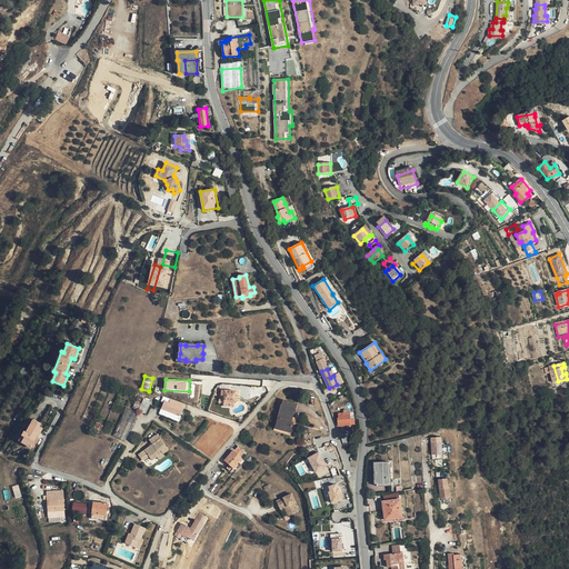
[(237,396),(237,390),(222,389),(221,395),(220,395),(220,401),(225,401),(225,406),(236,407),(236,400),(239,401),(239,396),(237,396)]
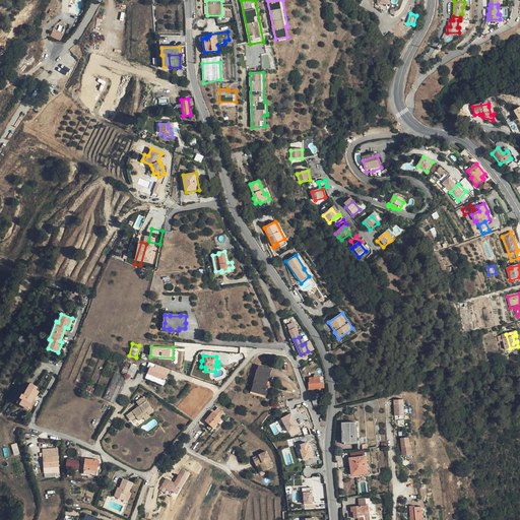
[(131,365),(130,370),(124,367),(122,373),(133,378),(138,368),(131,365)]
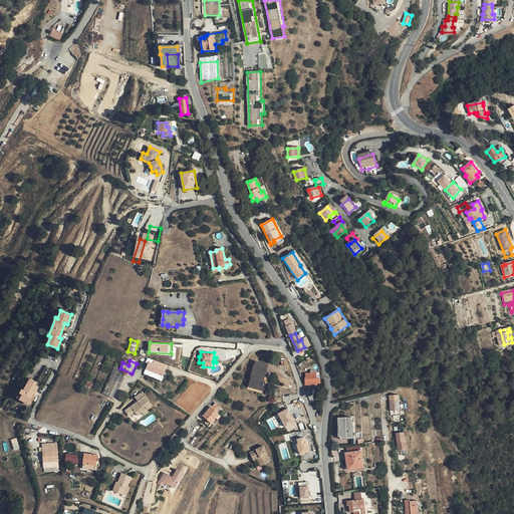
[(146,370),(163,376),(166,366),(154,361),(153,364),(149,363),(146,370)]
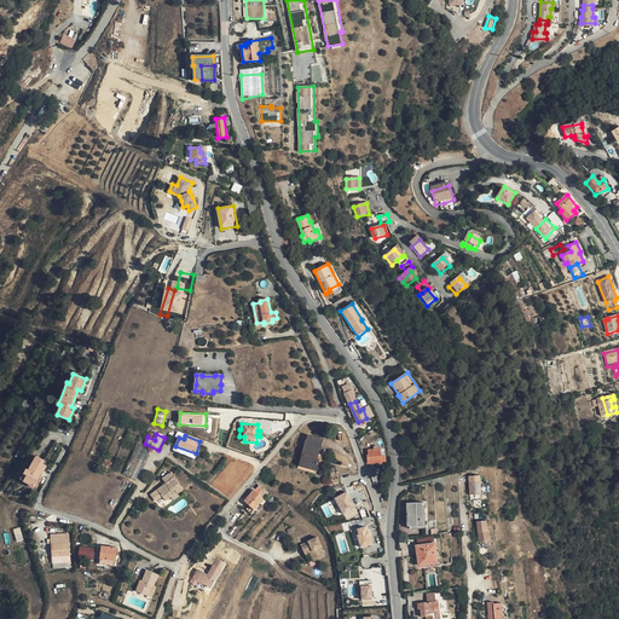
[(316,458),(317,458),(322,440),(308,437),(307,441),(306,441),(302,453),(305,455),(301,466),(317,470),(318,462),(314,462),(316,458)]
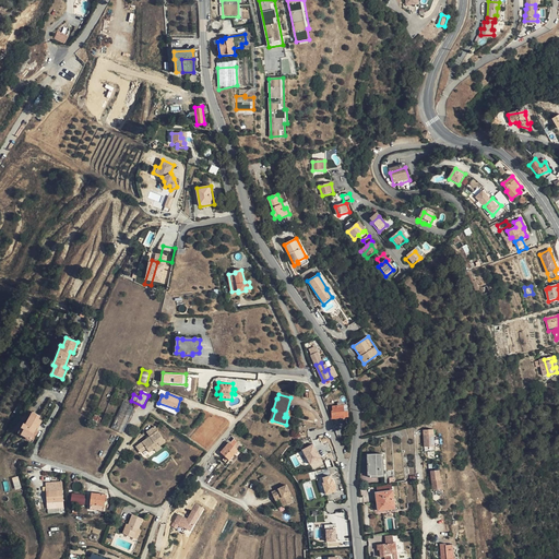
[(135,406),(123,401),(111,429),(122,433),(135,406)]
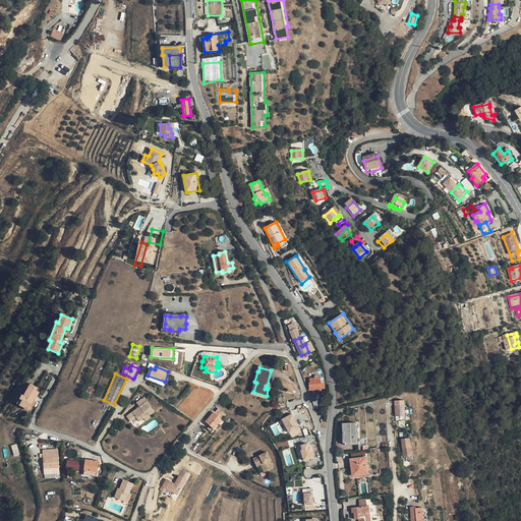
[(166,382),(165,382),(148,375),(147,380),(164,386),(166,382)]
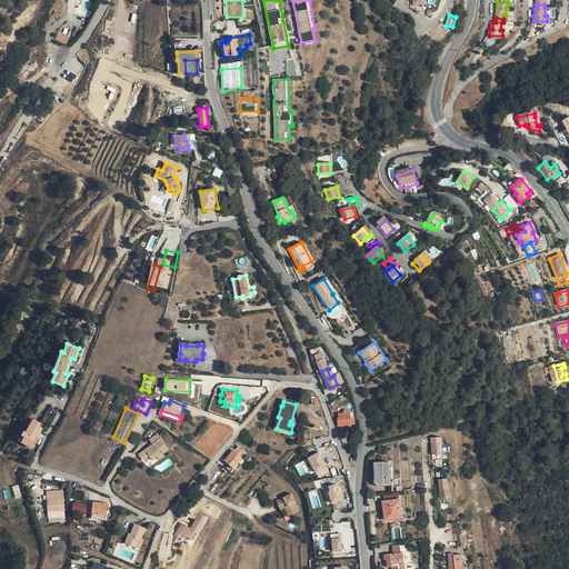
[(347,419),(346,413),(339,413),(339,419),(338,419),(338,426),(350,426),(350,418),(347,419)]
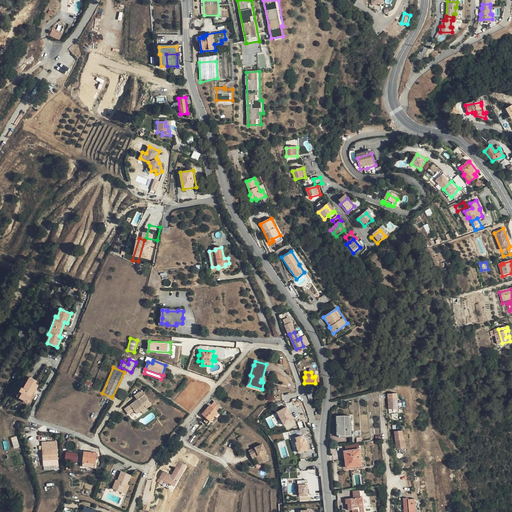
[(22,387),(20,391),(22,392),(19,398),(28,402),(30,398),(33,393),(34,391),(35,392),(39,386),(36,384),(37,381),(30,378),(24,388),(22,387)]
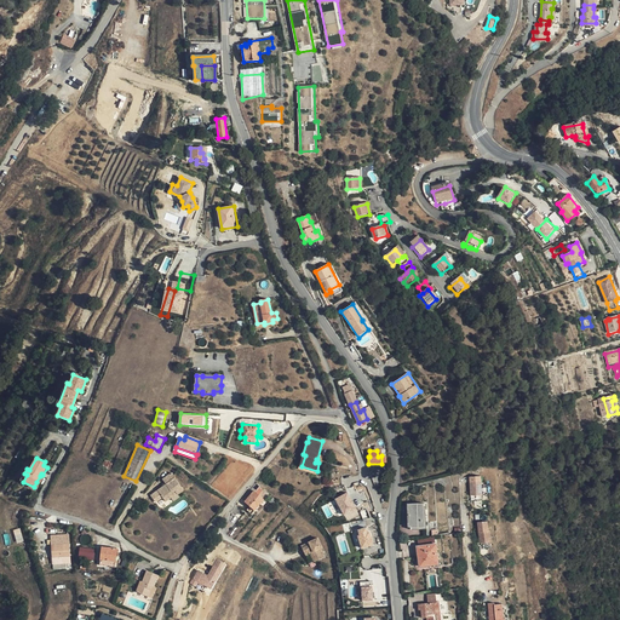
[(171,472),(162,478),(165,483),(166,484),(162,487),(158,491),(166,501),(171,498),(178,493),(178,494),(184,491),(171,472)]
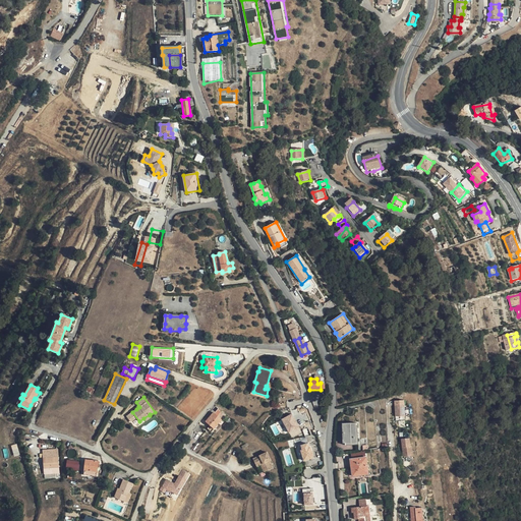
[(399,401),(395,401),(396,417),(405,416),(404,405),(399,406),(399,401)]
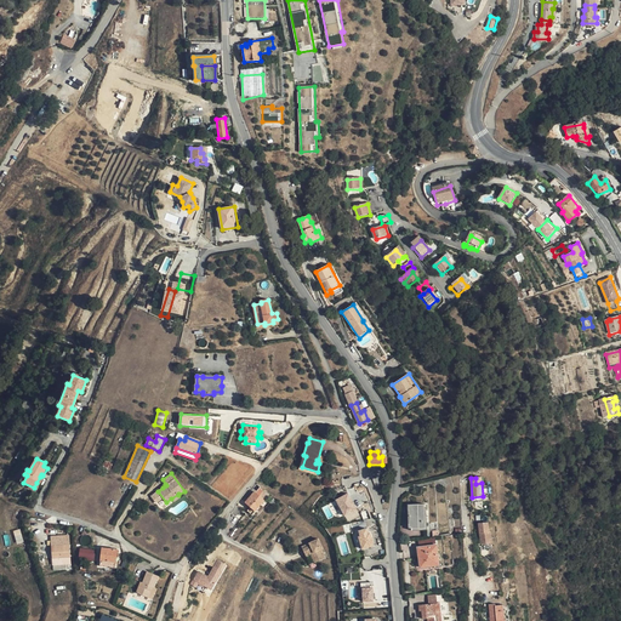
[(263,500),(260,496),(255,494),(254,493),(245,502),(246,503),(255,511),(263,500)]
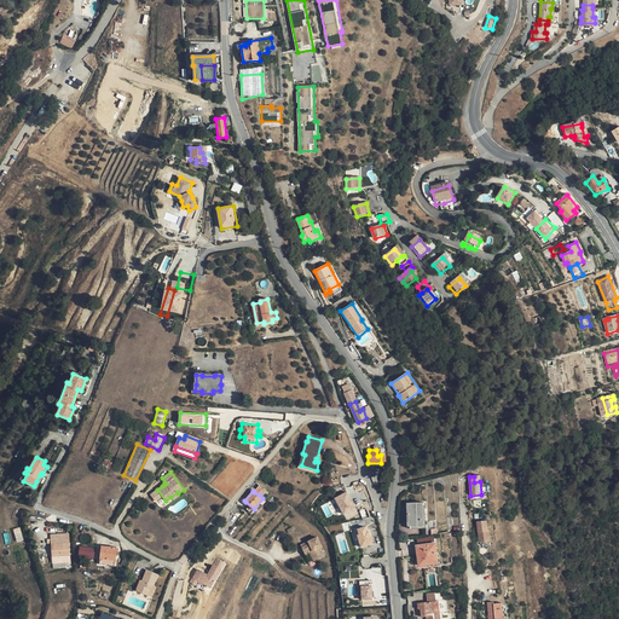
[(347,491),(335,498),(345,515),(357,508),(347,491)]
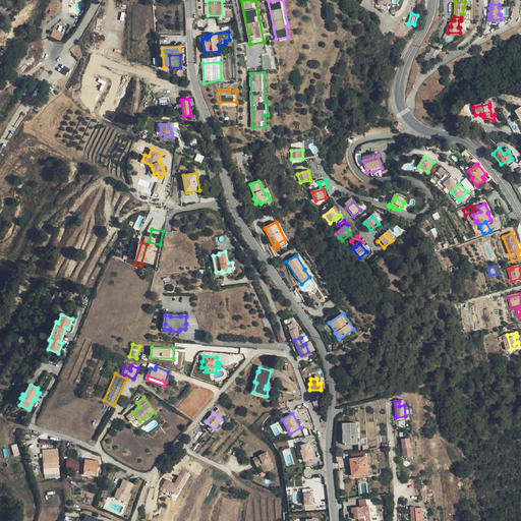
[(211,432),(214,428),(207,422),(203,426),(211,432)]
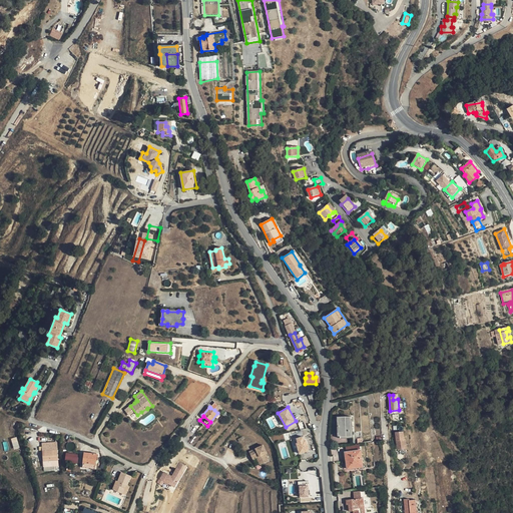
[(194,427),(199,420),(196,417),(191,424),(194,427)]
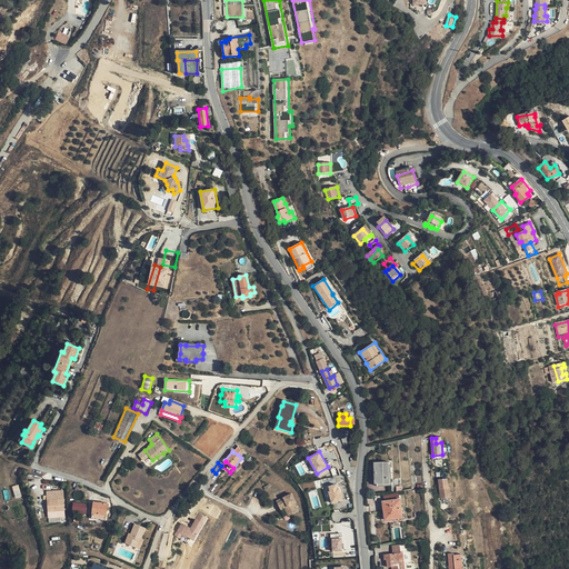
[(377,473),(377,483),(390,483),(389,462),(373,462),(373,473),(377,473)]
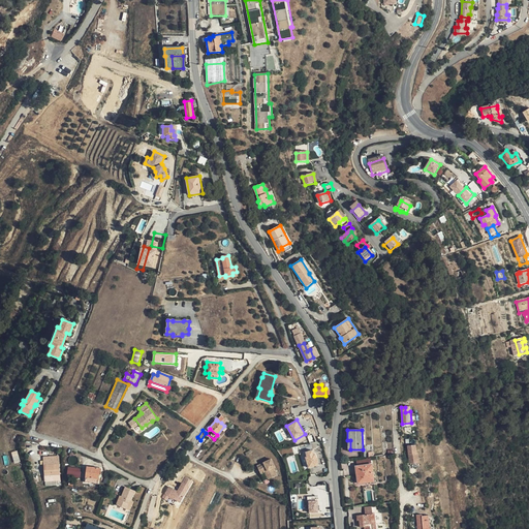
[(307,461),(304,452),(313,448),(311,442),(300,445),(304,462),(307,461)]
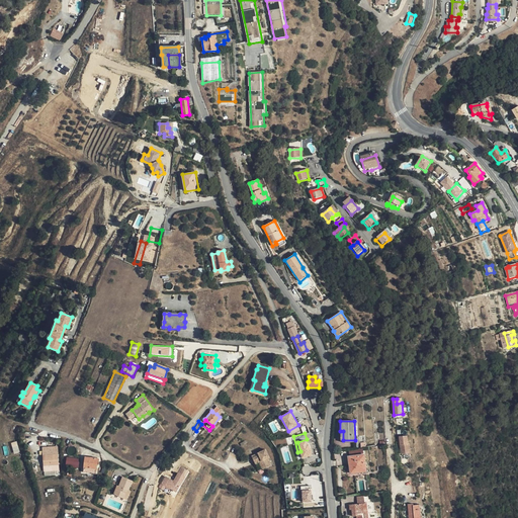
[(407,436),(400,437),(402,454),(411,453),(410,444),(408,444),(407,436)]
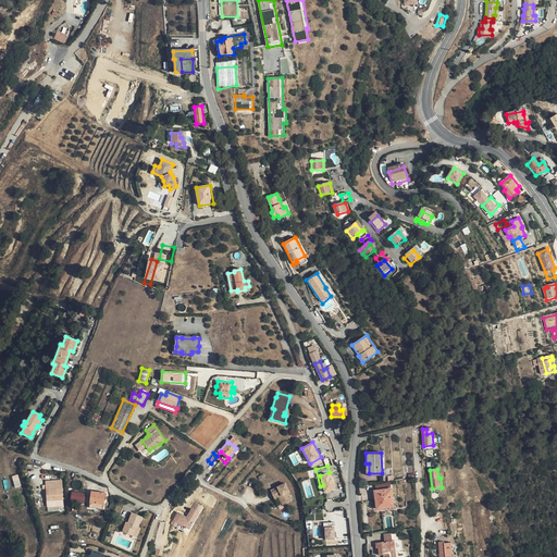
[(332,473),(322,475),(325,493),(336,491),(332,473)]
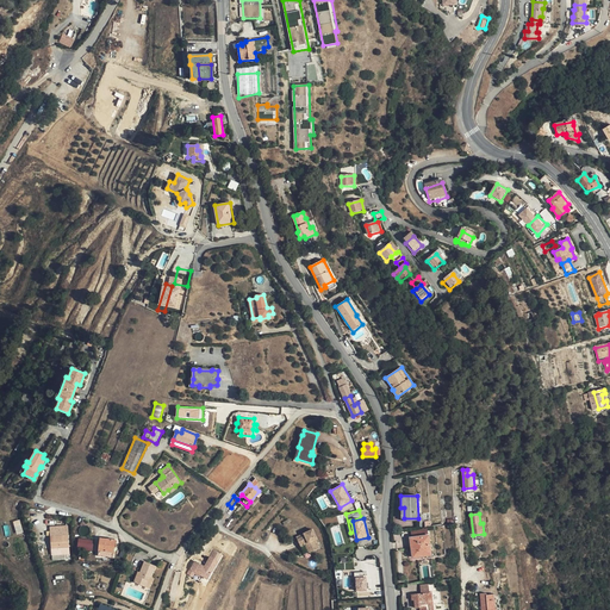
[(300,539),(294,541),(298,548),(303,547),(306,545),(310,553),(317,549),(312,541),(315,540),(310,530),(299,536),(300,539)]
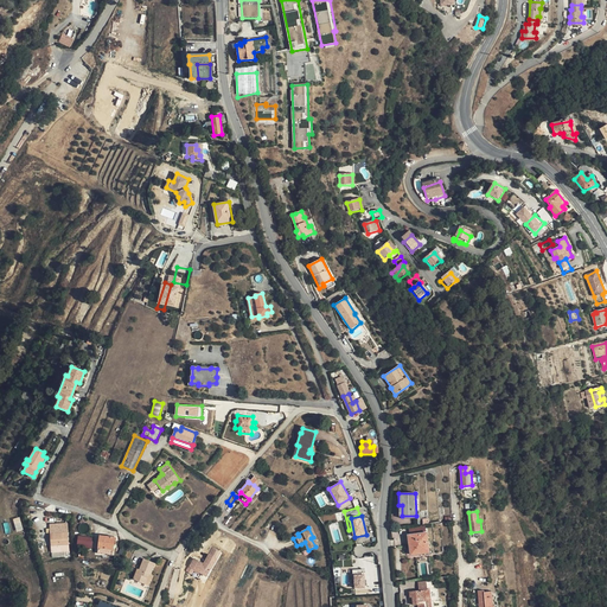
[(69,544),(68,532),(50,534),(51,545),(69,544)]
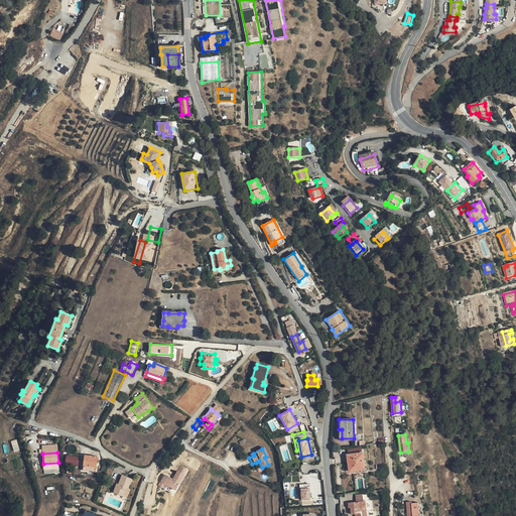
[(365,469),(363,453),(349,455),(348,455),(350,471),(365,469)]
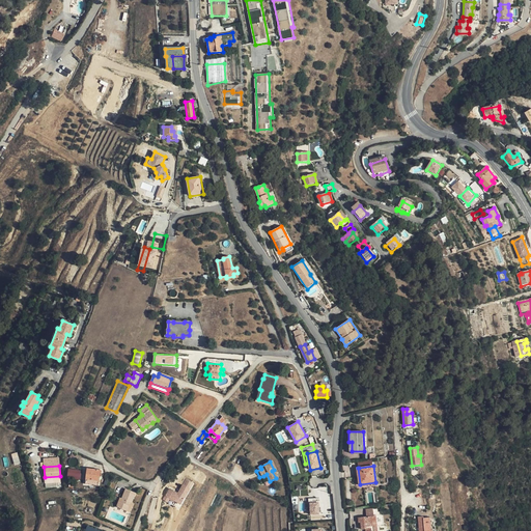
[(68,468),(68,476),(82,477),(83,470),(68,468)]
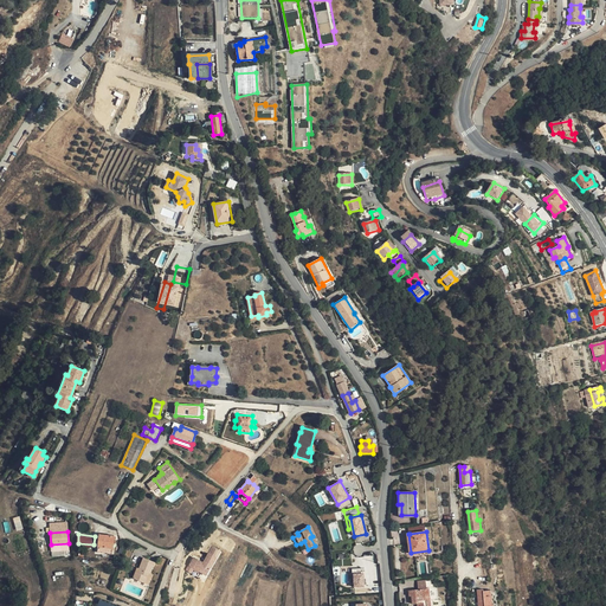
[(114,536),(100,535),(98,552),(113,554),(114,536)]
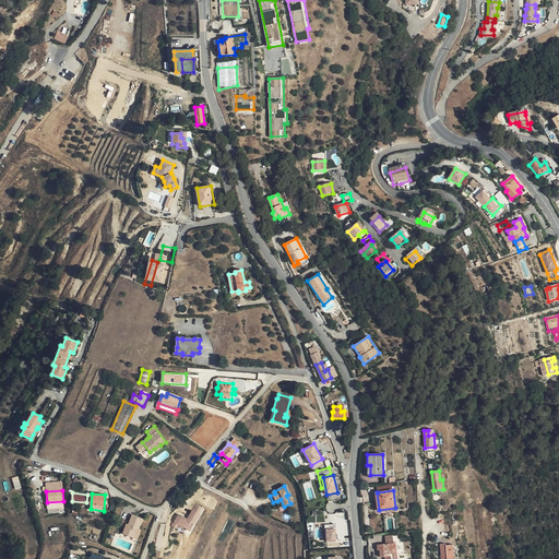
[(188,519),(180,514),(174,525),(177,527),(179,525),(183,528),(185,527),(191,531),(204,509),(197,504),(188,519)]
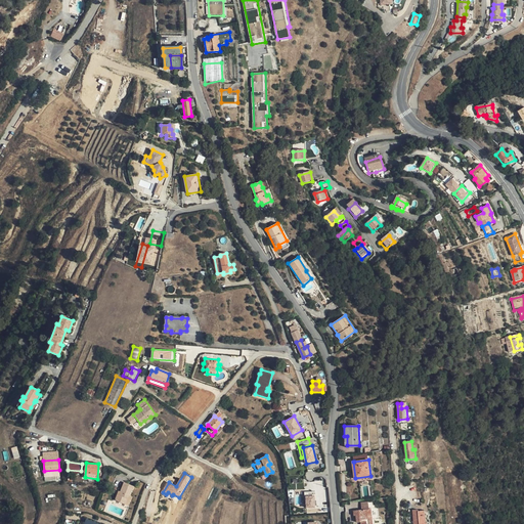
[(130,495),(134,485),(125,482),(121,491),(119,490),(116,500),(126,505),(129,495),(130,495)]
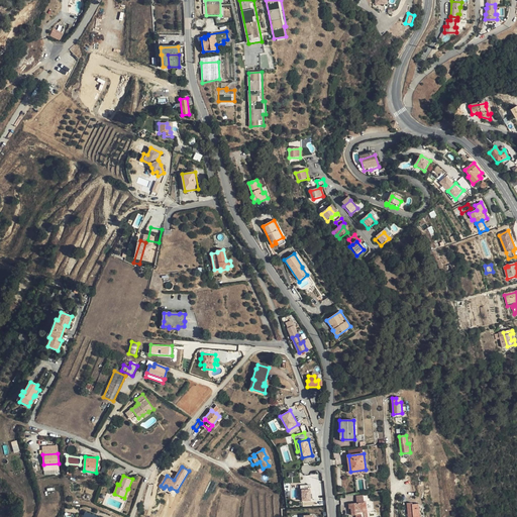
[(415,480),(408,481),(410,499),(417,498),(415,480)]
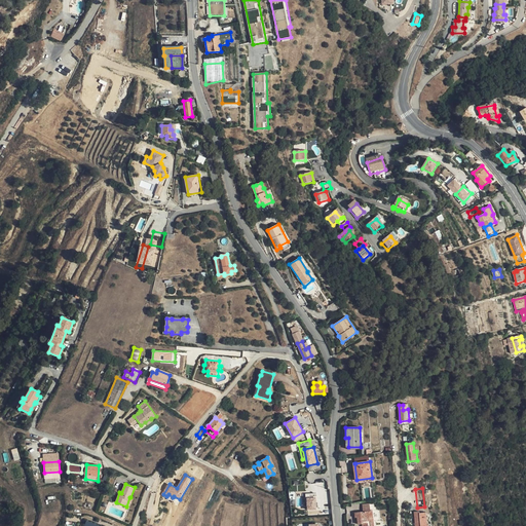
[(317,510),(316,493),(306,493),(307,510),(317,510)]
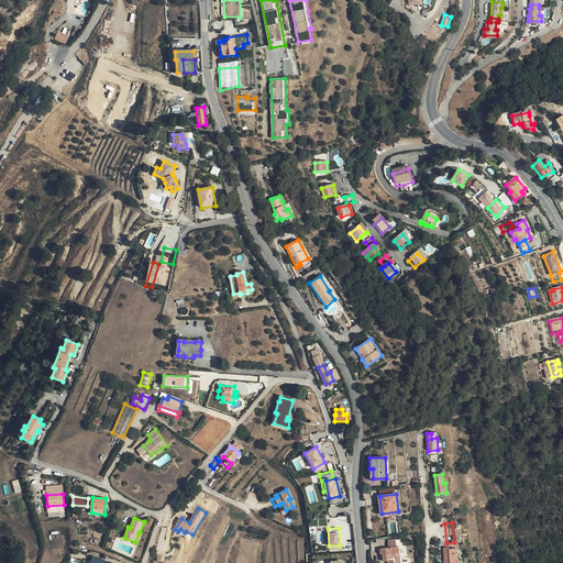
[(397,547),(396,539),(388,540),(389,548),(381,549),(382,554),(384,554),(385,561),(388,561),(388,562),(400,562),(399,558),(396,558),(395,547),(397,547)]
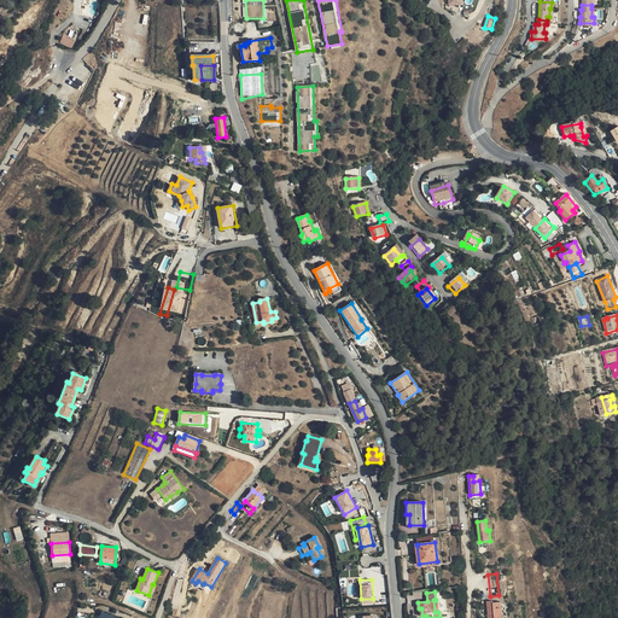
[(501,617),(501,602),(493,602),(493,601),(488,601),(489,617),(501,617)]
